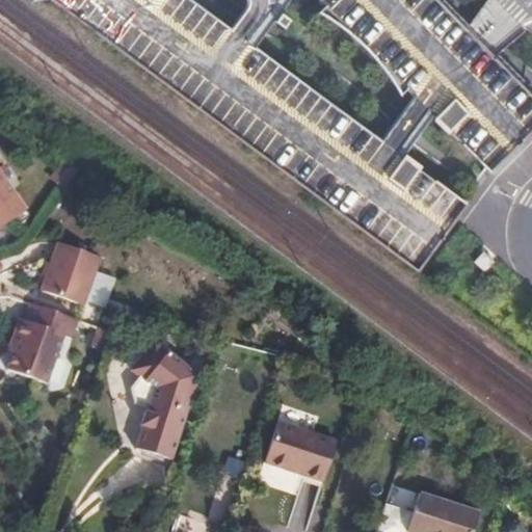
[(484,177),(531,132),(531,102),(472,38),(435,0),(73,0),(415,274),(464,205),(484,177)]
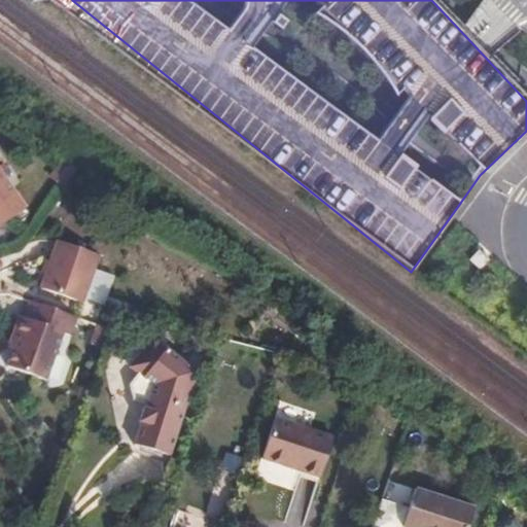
[(76,168),(64,159),(54,171),(67,180),(76,168)]
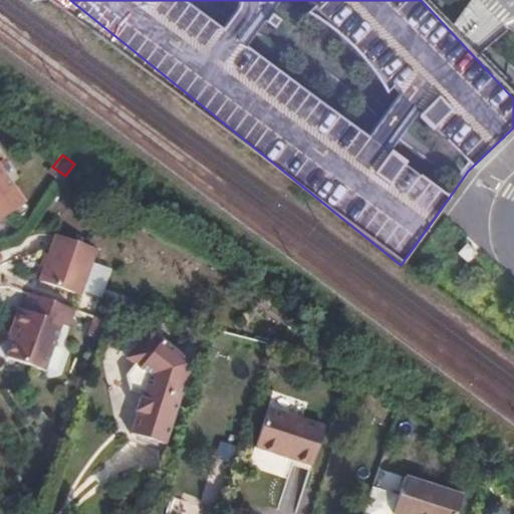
[(0,221),(25,204),(0,169),(0,221)]
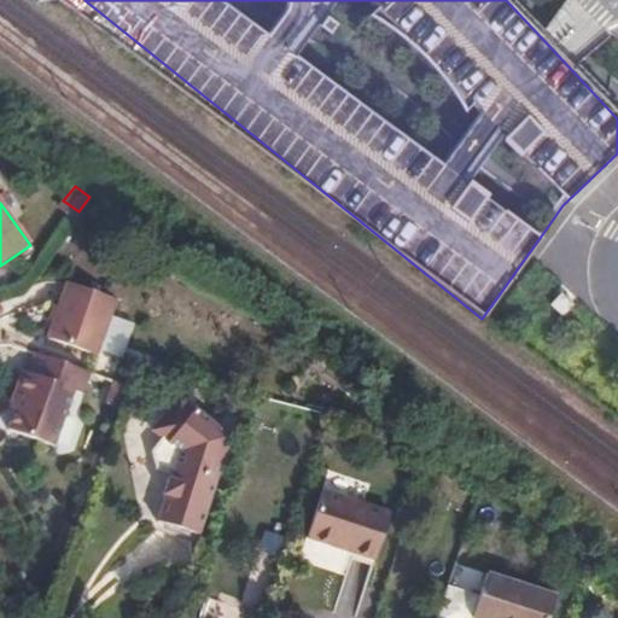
[(123,295),(71,278),(50,336),(103,354),(123,295)]
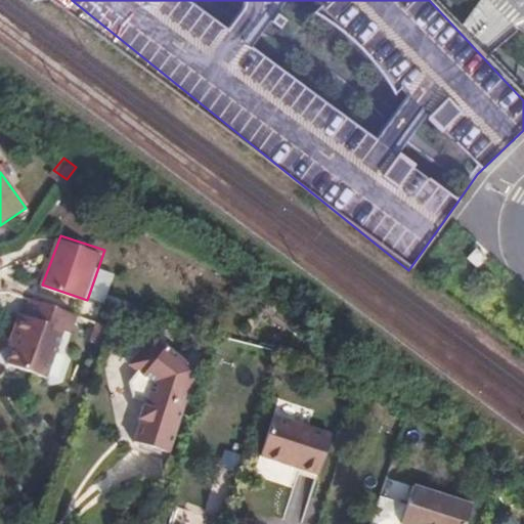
[(477,246),(468,256),(478,266),(488,255),(483,251),(477,246)]
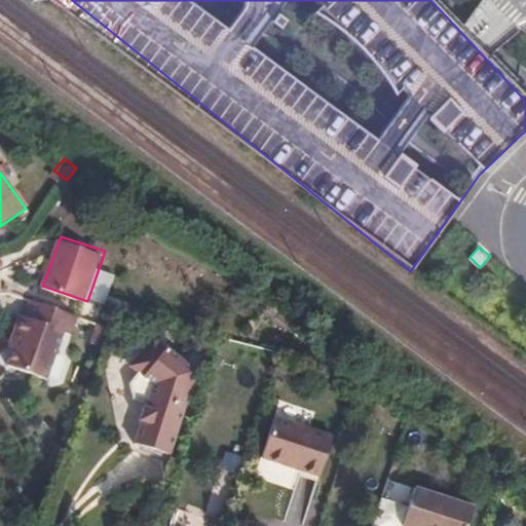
[(74,333),(79,316),(35,300),(29,315),(24,314),(16,336),(21,338),(12,359),(51,374),(66,330),(74,333)]
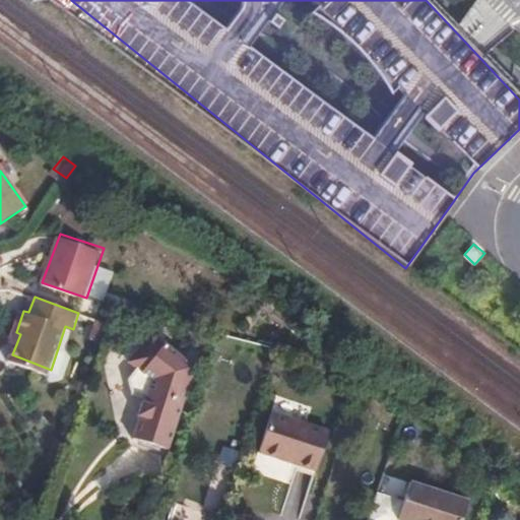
[(142,400),(131,439),(166,451),(192,372),(149,336),(126,362),(134,370),(125,380),(128,396),(142,400)]
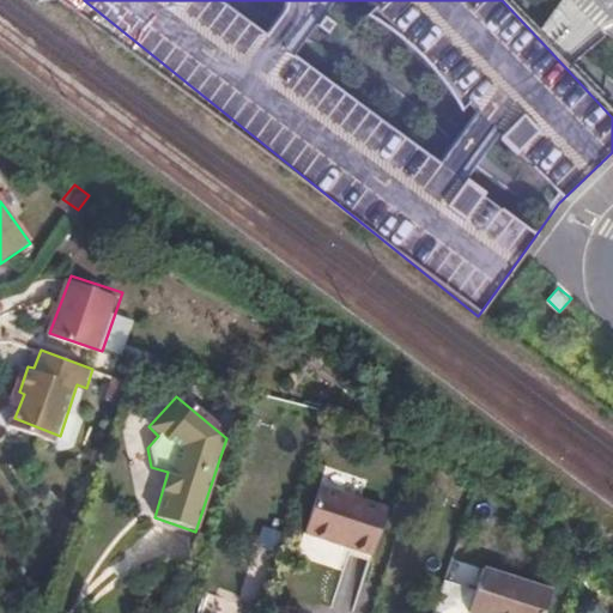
[(370,553),(384,507),(320,485),(304,532),(370,553)]
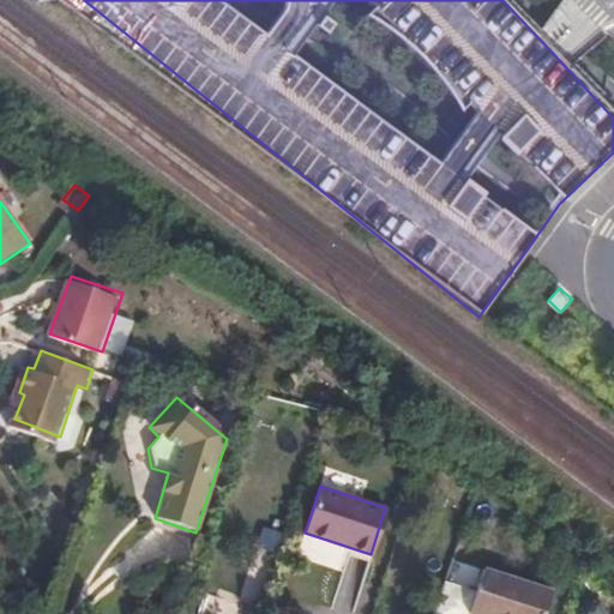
[(543,613),(552,589),(483,567),(468,613),(543,613)]
